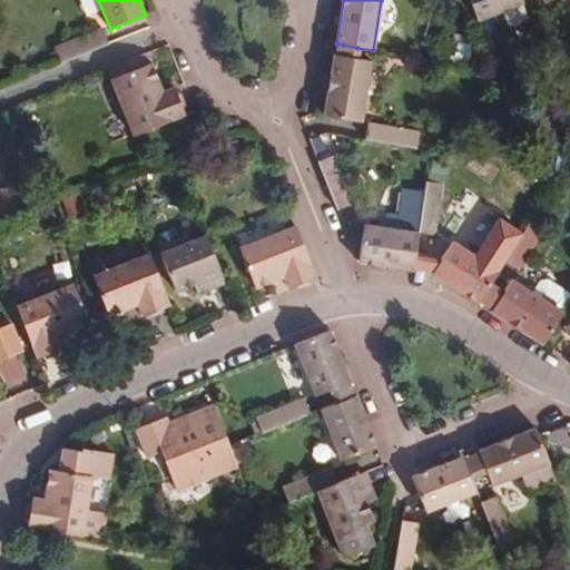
[(469,0),(478,20),(523,2),(521,0),(469,0)]
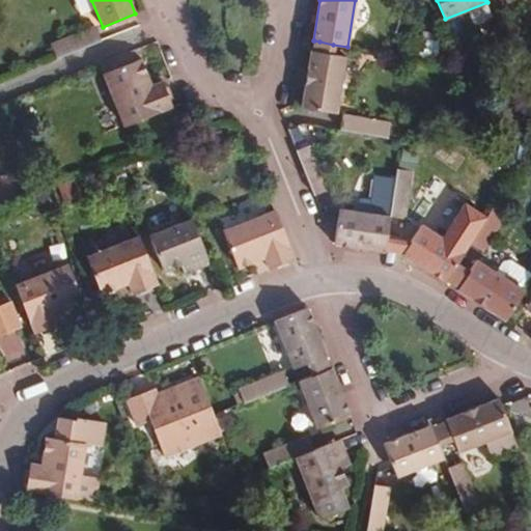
[(102,40),(95,26),(51,45),(56,58),(102,40)]
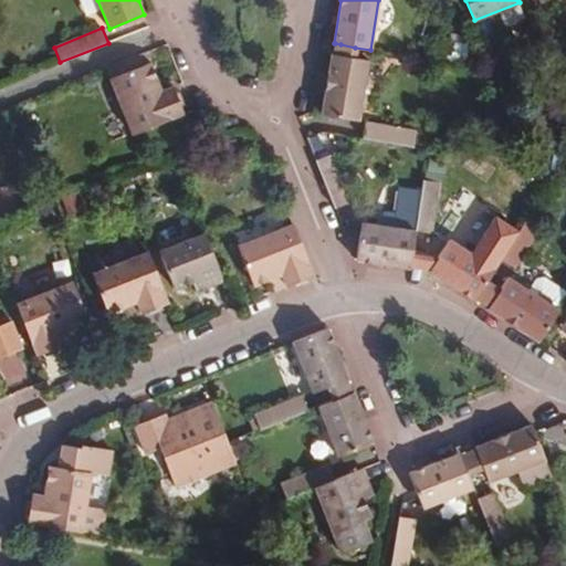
[(353,58),(355,48),(341,44),(335,43),(333,55),(353,58)]
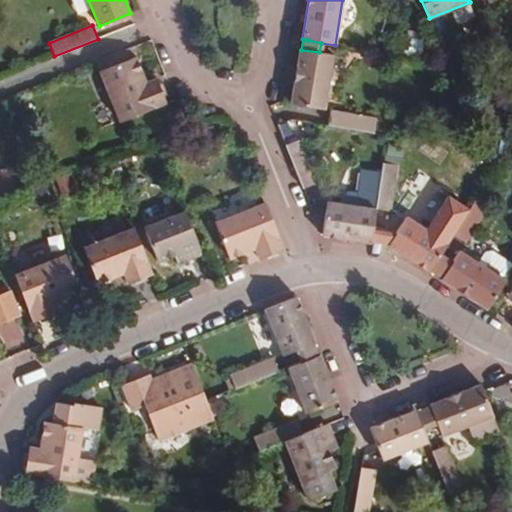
[(132,47),(126,50),(130,59),(136,57),(132,47)]
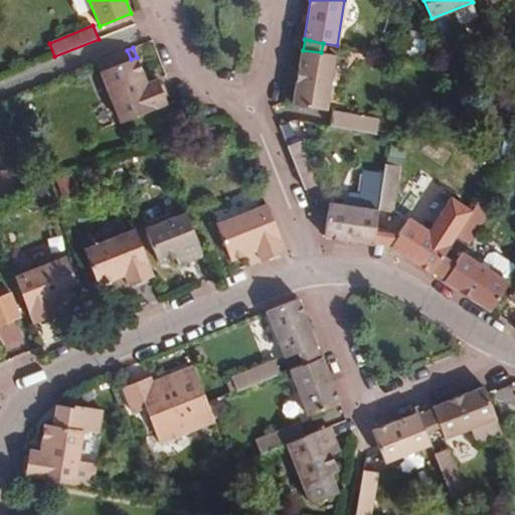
[(321,52),(303,50),(301,49),(292,104),(326,110),(335,54),(321,52)]
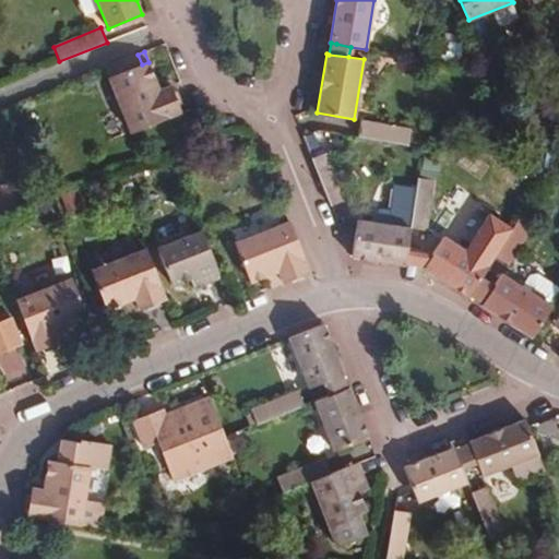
[(142,64),(138,55),(106,67),(131,131),(181,113),(170,85),(159,90),(149,62),(142,64)]
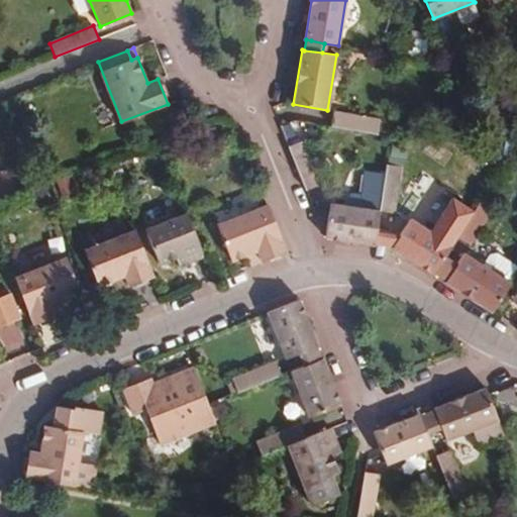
[(378,134),(380,119),(333,111),(331,125),(378,134)]
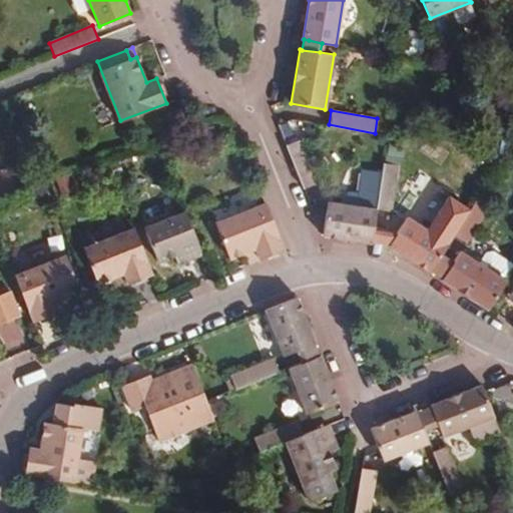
[(304,188),(317,183),(300,139),(286,145),(304,188)]
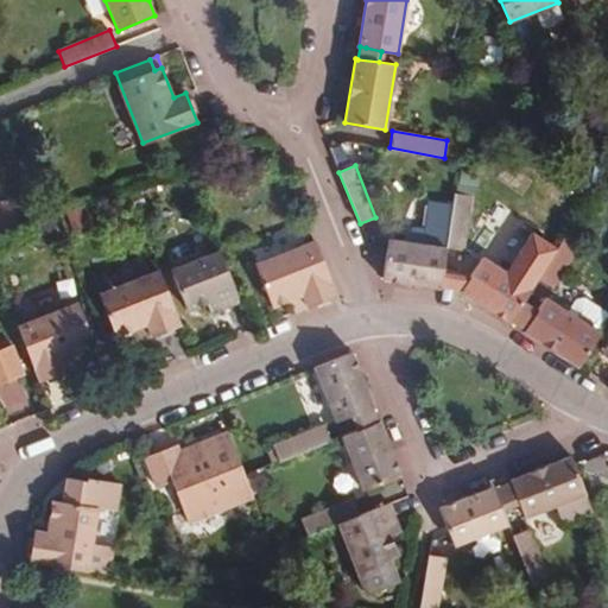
[(472,197),(454,195),(453,204),(447,247),(463,249),(472,197)]
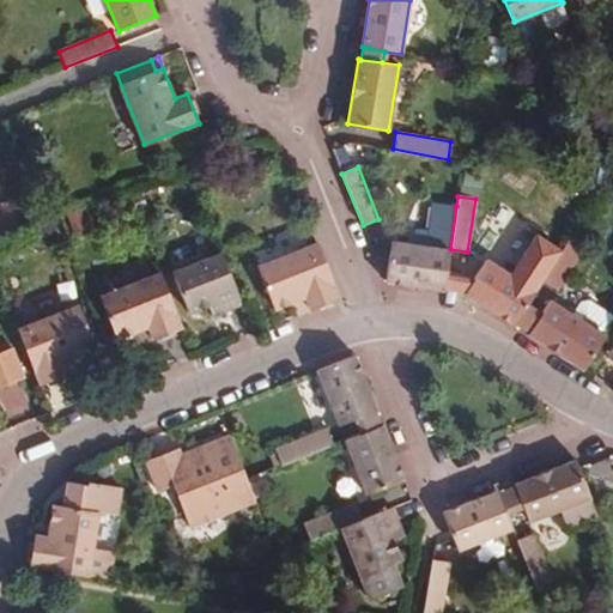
[(0,204),(0,238),(23,230),(11,200),(0,204)]
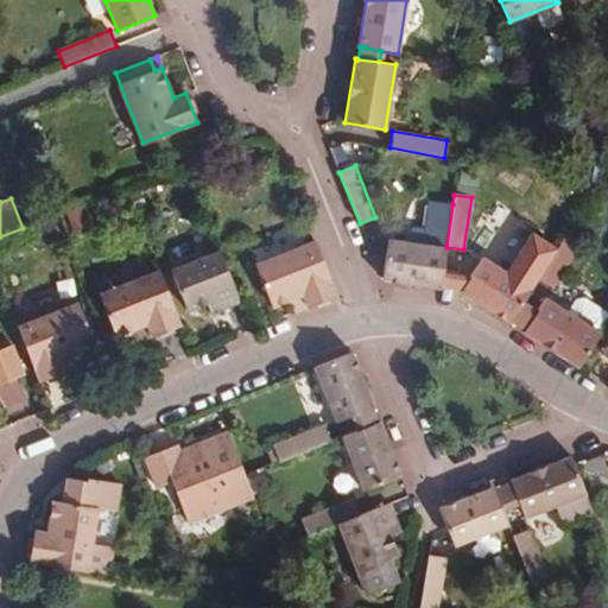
[(441,289),(441,286),(443,273),(447,247),(453,204),(429,201),(424,230),(413,228),(411,244),(388,240),(382,280),(441,289)]
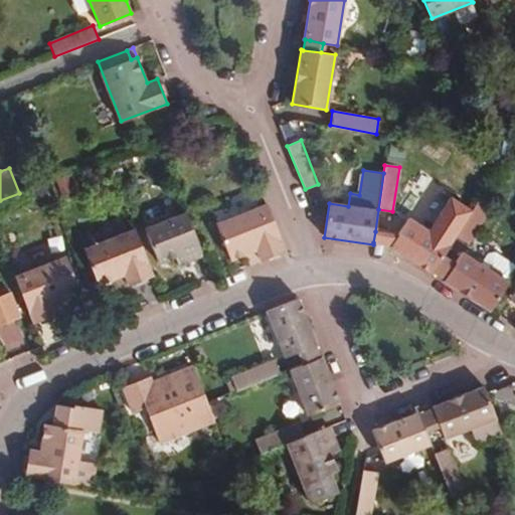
[(397,235),(391,245),(390,246),(432,274),(473,209),(452,196),(428,231),(408,218),(397,235)]
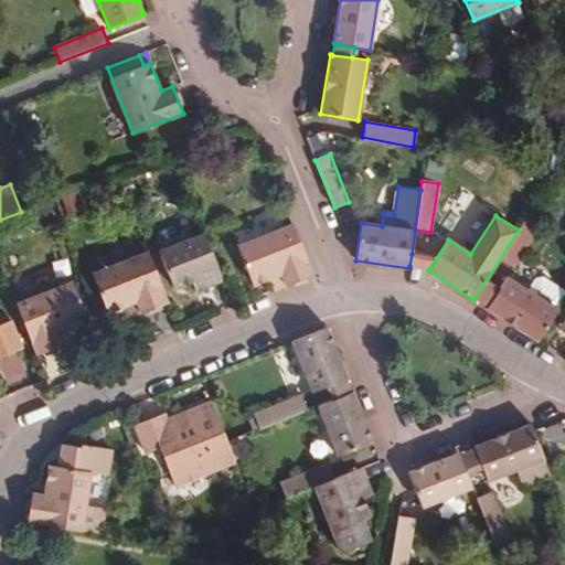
[(253,285),(269,278),(274,290),(312,274),(292,223),(237,245),(253,285)]
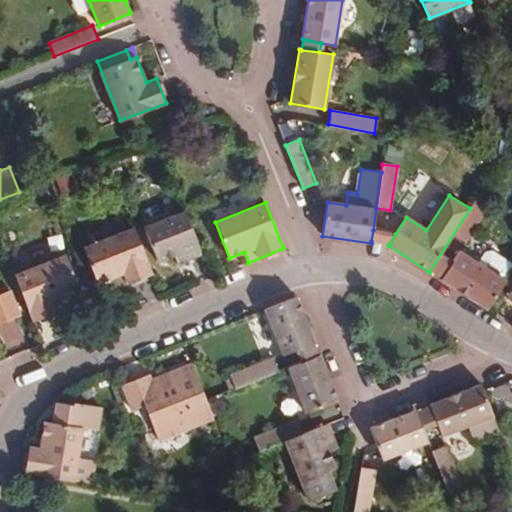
[(178,263),(203,254),(186,211),(145,226),(159,261),(175,255),(178,263)]
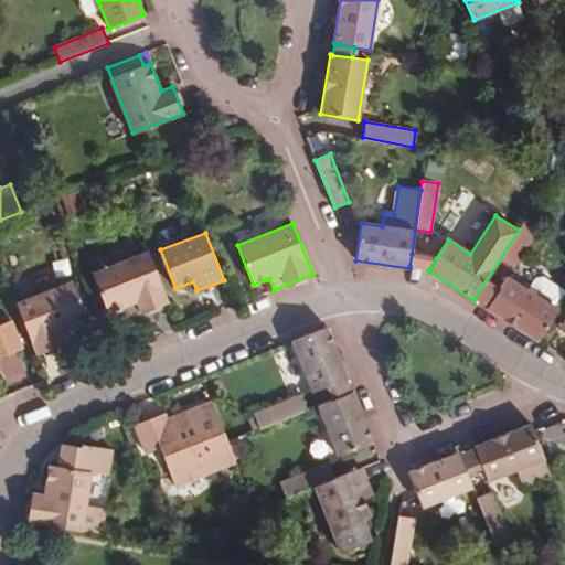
[(140,312),(169,302),(149,251),(93,272),(108,311),(137,301),(140,312)]
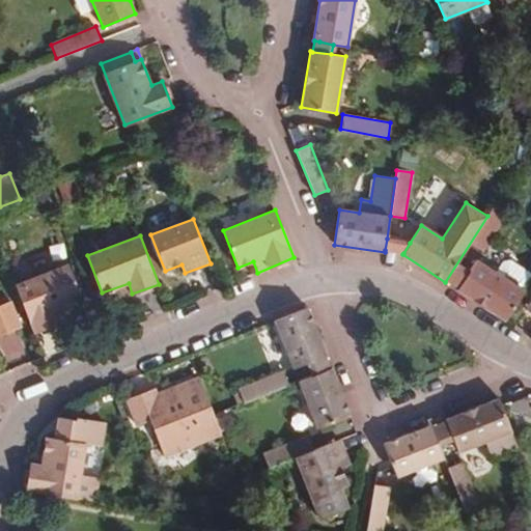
[(410,243),(387,239),(385,250),(403,253),(410,243)]
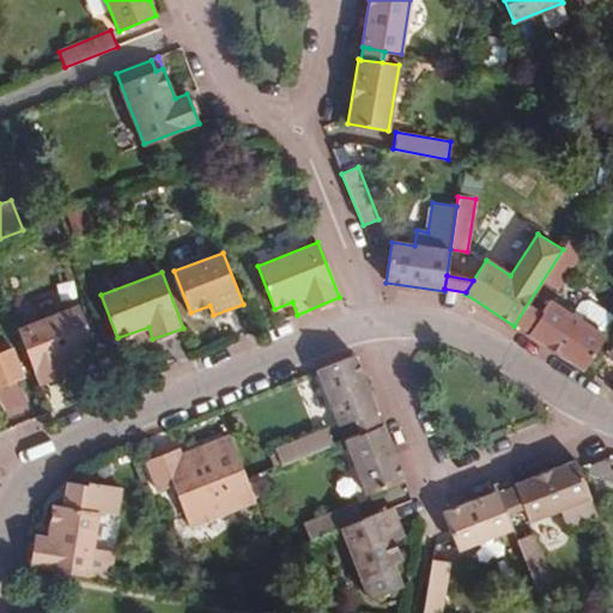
[(605,335),(550,301),(528,334),(583,370),(605,335)]
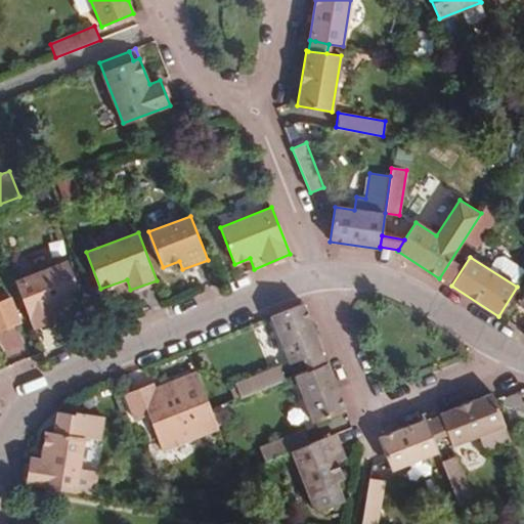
[(59,318),(55,308),(81,298),(67,261),(15,281),(34,329),(59,318)]
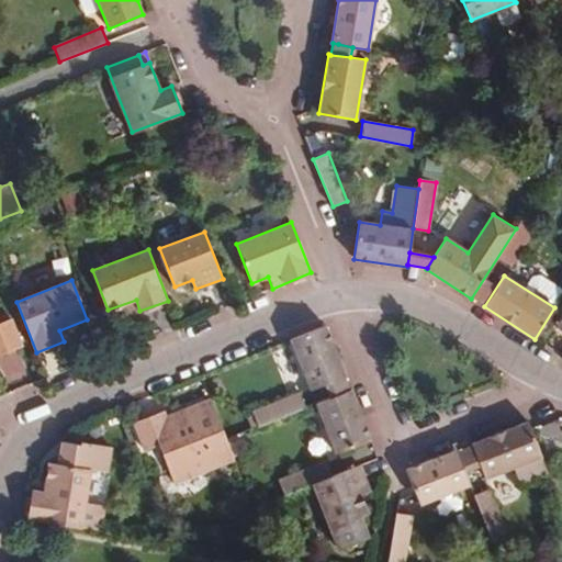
[(0,355),(22,347),(11,318),(0,323),(0,355)]
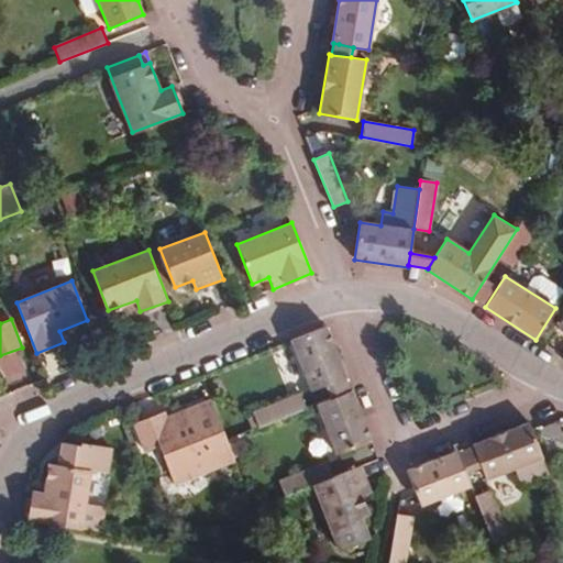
[(291,340),(311,390),(345,376),(326,326),(291,340)]
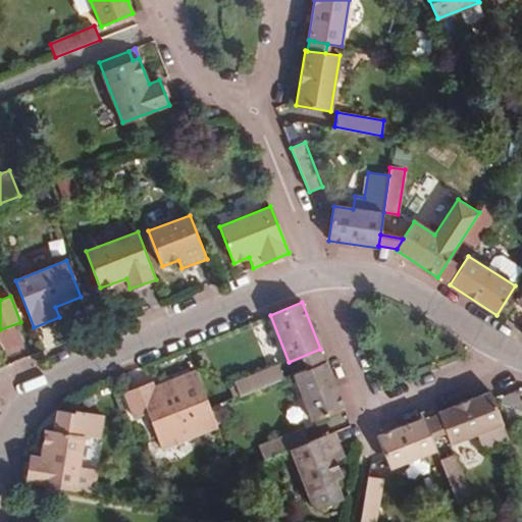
[(294,375),(311,421),(344,408),(325,362),(294,375)]
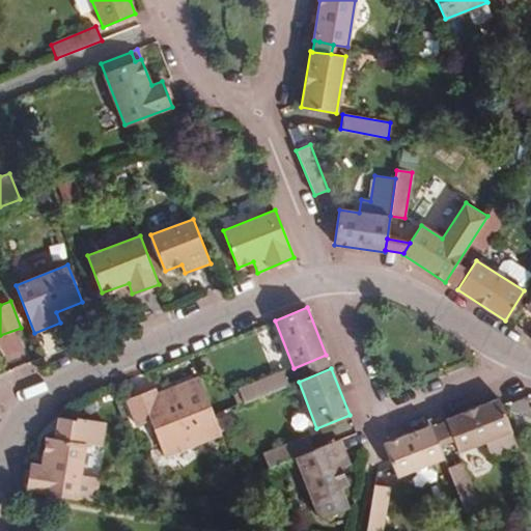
[(283,370),(238,389),(244,402),(288,385),(283,370)]
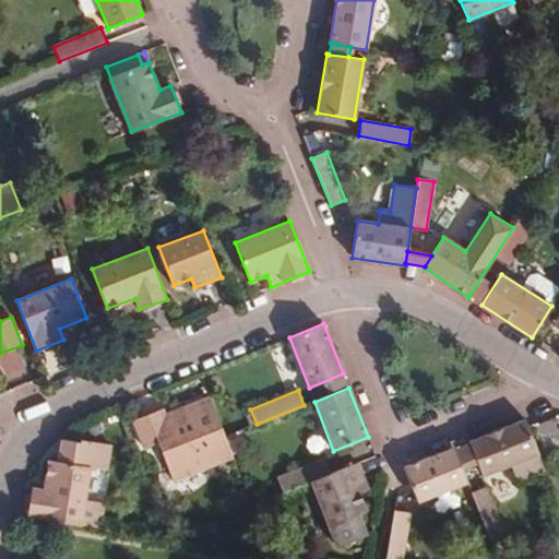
[(167,419),(165,414),(163,408),(132,420),(144,448),(159,442),(175,482),(233,458),(209,396),(186,406),(188,411),(167,419)]
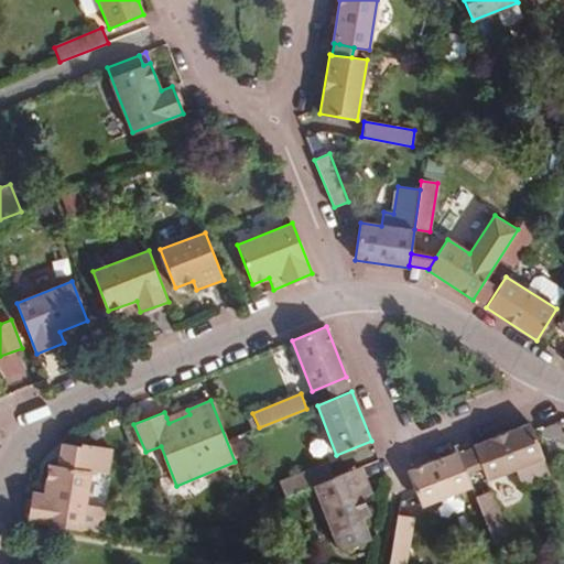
[(187,410),(166,418),(169,423),(190,414),(187,410)]
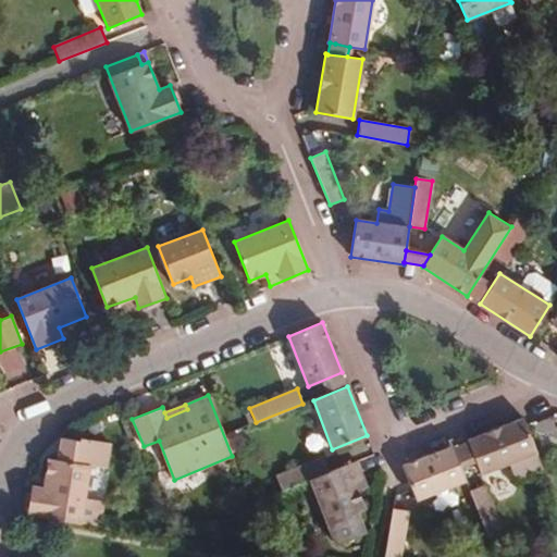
[(468,442),(475,461),(481,474),(508,463),(515,480),(543,469),(522,418),(467,440),(468,442)]
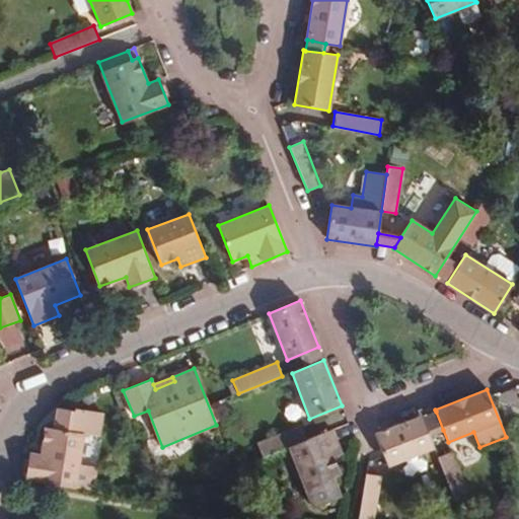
[(45,427),(41,454),(29,452),(24,479),(91,494),(96,468),(79,465),(84,435),(98,437),(102,415),(57,408),(54,429),(45,427)]
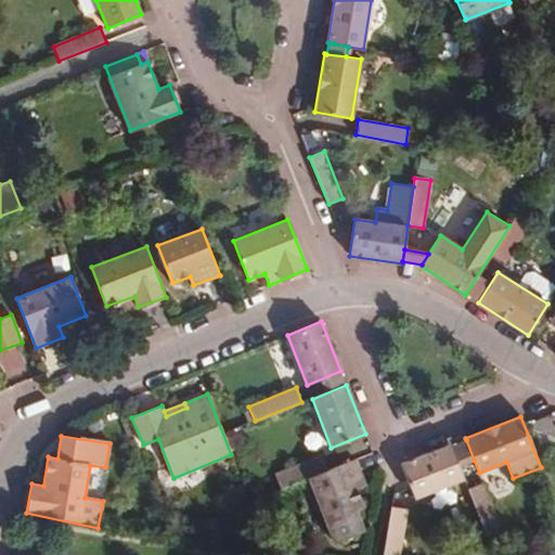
[(466,440),(451,446),(459,466),(474,460),(466,440)]
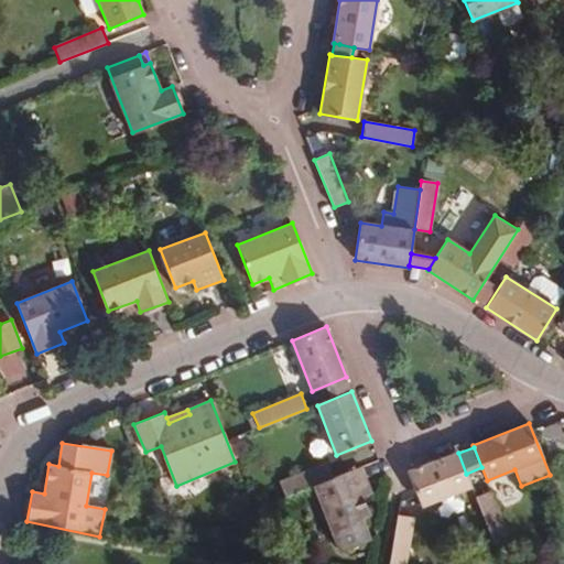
[(466,474),(458,453),(457,452),(408,472),(421,506),(472,486),(466,474)]
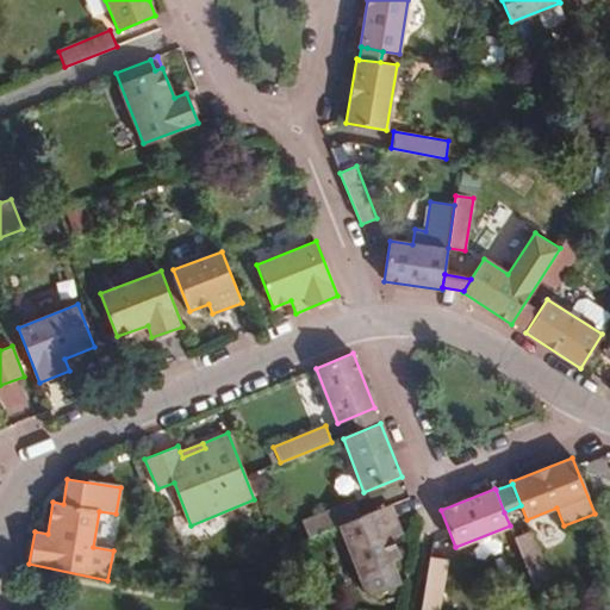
[(340,526),(360,517),(354,500),(303,521),(309,537),(340,526)]
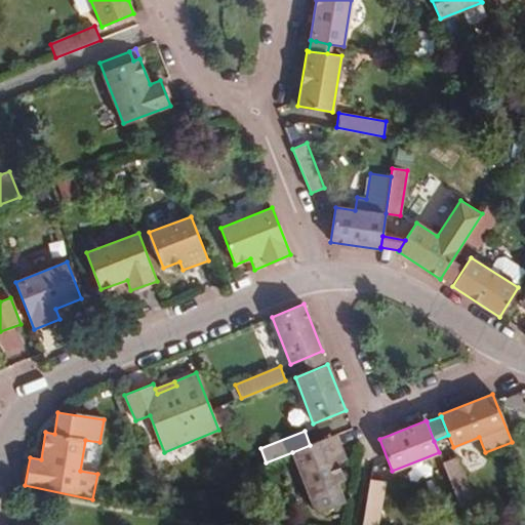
[(310,445),(292,452),(316,514),(345,501),(337,483),(345,480),(337,462),(333,452),(335,452),(342,449),(336,435),(310,445)]
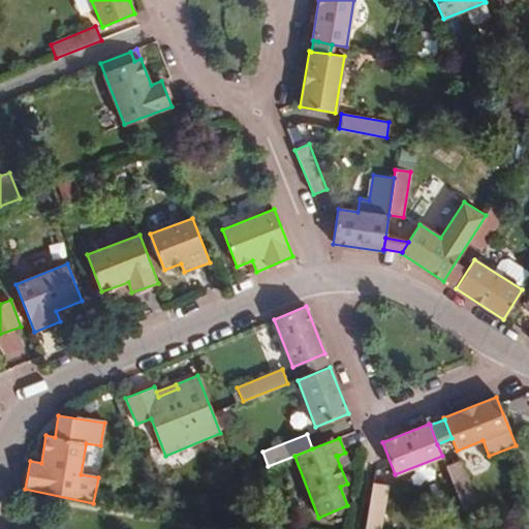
[(338,456),(336,456),(340,466),(349,463),(345,453),(338,456)]
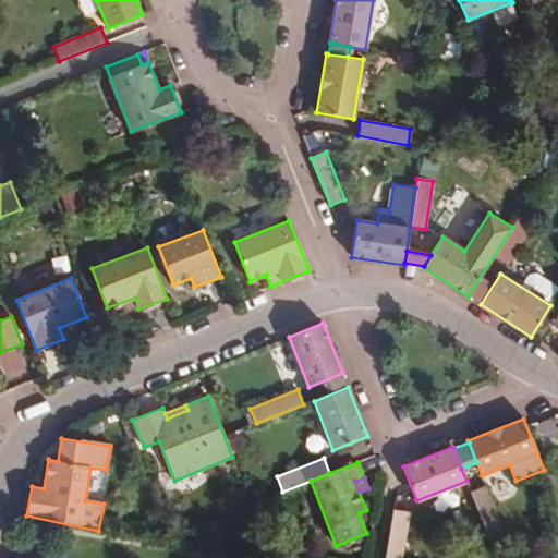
[(489,538),(504,533),(485,486),(470,492),(489,538)]
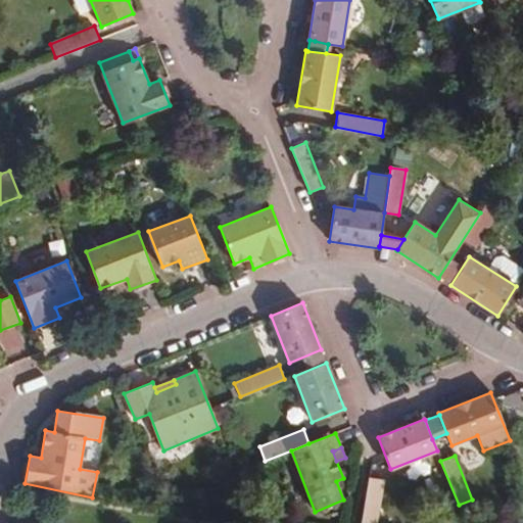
[(376,522),(383,480),(369,478),(361,522),(376,522)]
